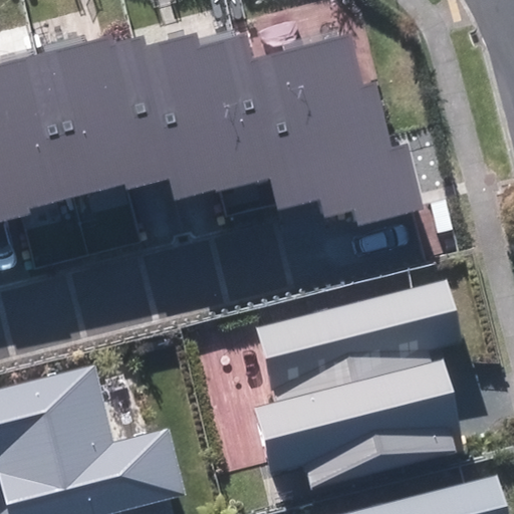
[(145,35),(136,37),(170,179),(175,201),(270,178),(235,38),(200,47),(196,32),(148,44),(145,35)]
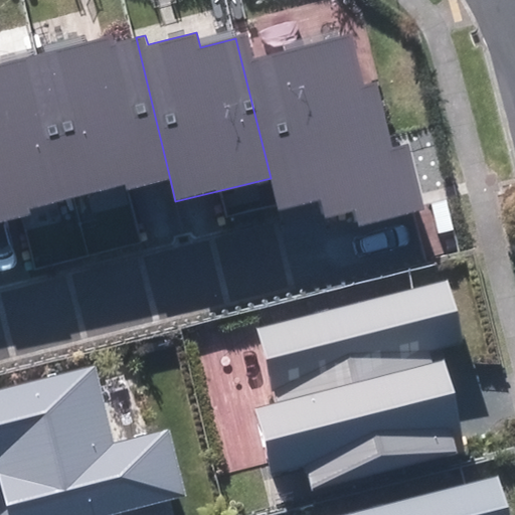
[(112,35),(38,54),(73,196),(125,184),(127,191),(170,179),(136,37),(114,42),(112,35)]
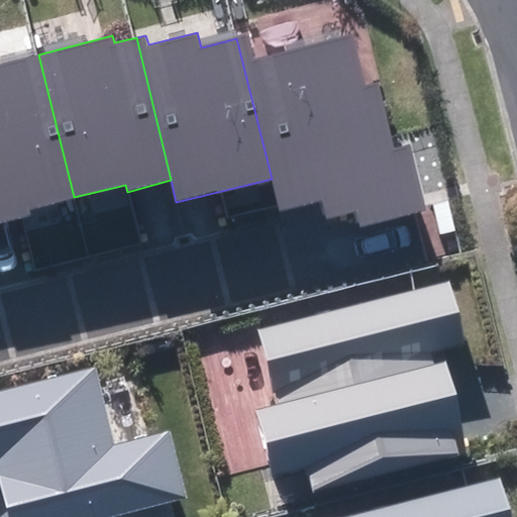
[(248,35),(236,38),(272,179),(280,211),(323,201),(328,218),(358,212),(363,227),(426,210),(409,144),(394,147),(378,83),(364,86),(352,35),(254,59),(248,35)]
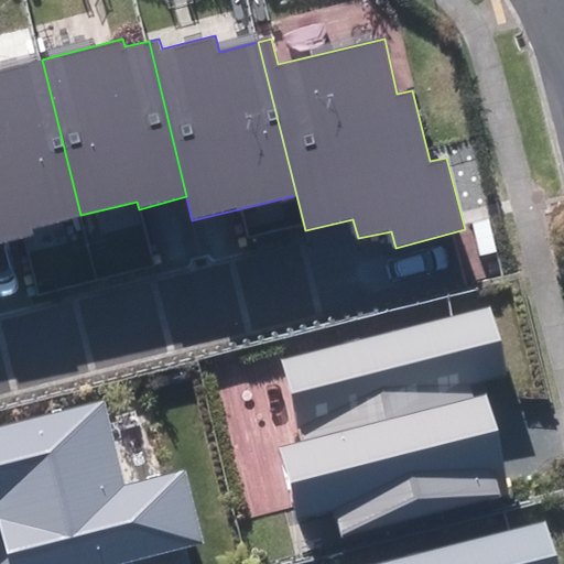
[(80,215),(42,60),(0,69),(0,243),(34,236),(32,227),(80,215)]
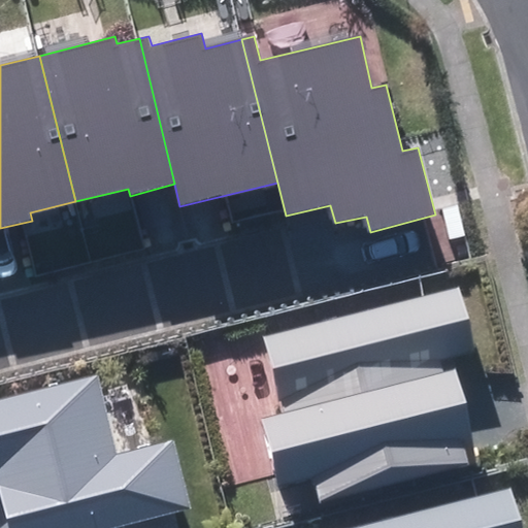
[(459,286),(263,336),(283,414),(262,420),(278,486),(311,477),(319,502),(476,464),(468,413),(467,402),(455,367),(443,372),(440,360),(474,352),(469,319),(459,286)]
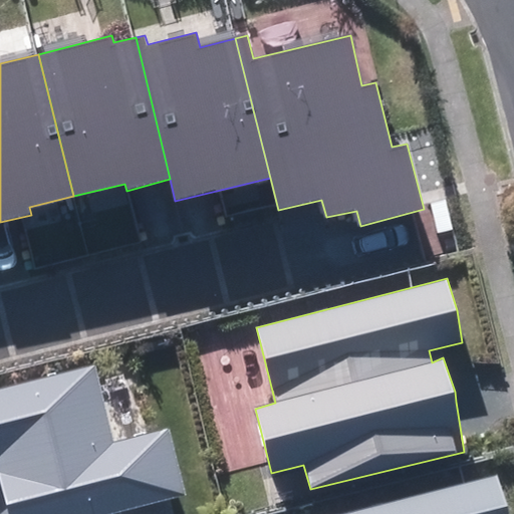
[(125,513),(125,511),(186,494),(168,428),(113,442),(94,364),(0,390),(0,480),(4,495),(0,496),(0,513),(125,513)]
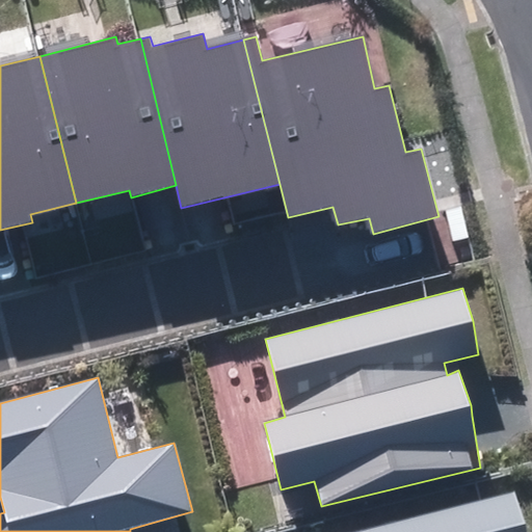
[(516,491),(355,531),(527,531),(526,524),(516,491)]
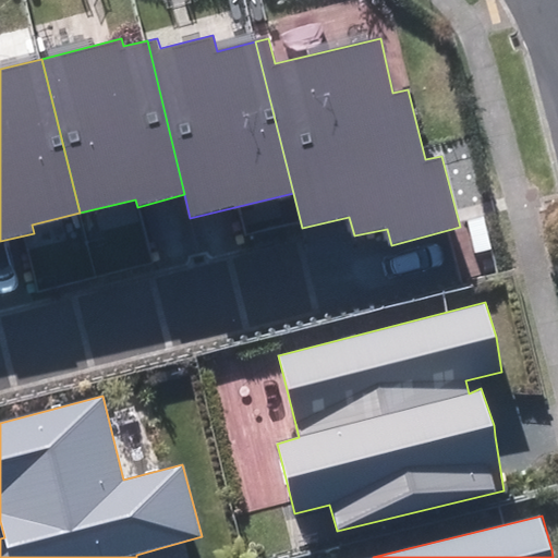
All buildings are outlined.
